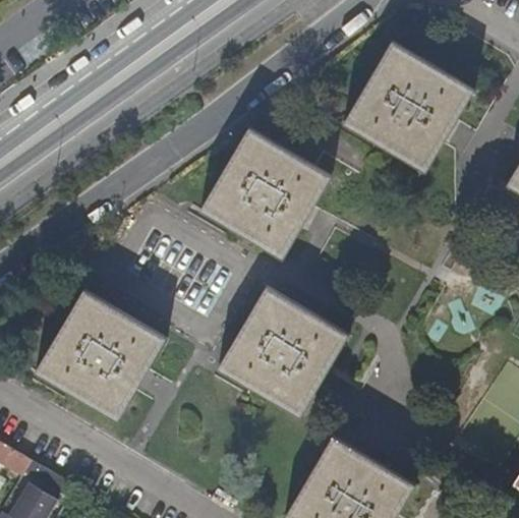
[(424,172),(472,91),(390,42),(342,123),(424,172)]
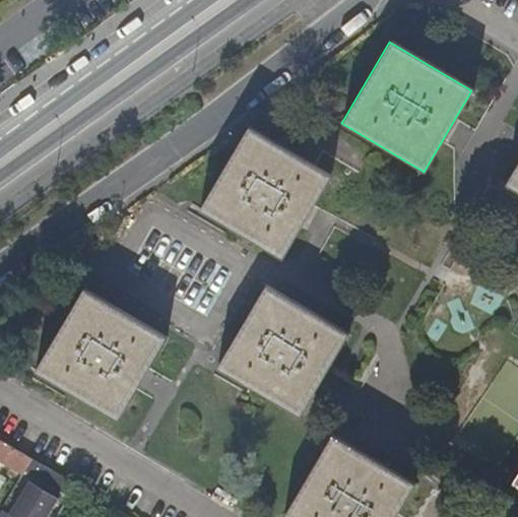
[(281,260),(330,178),(247,129),(198,210),(281,260)]
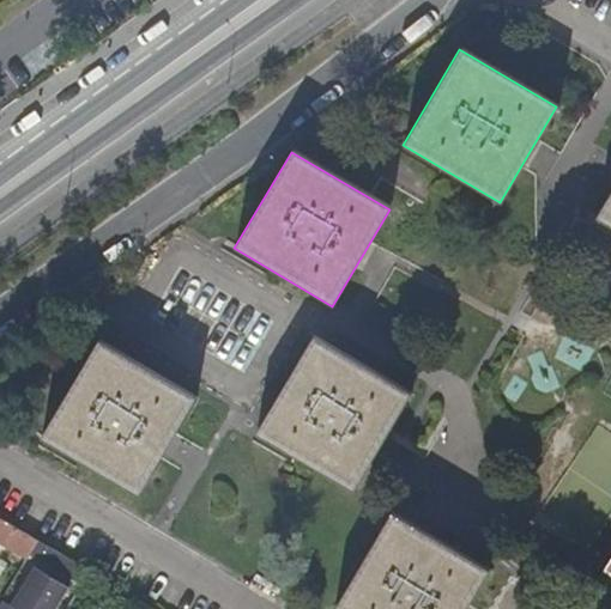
[(610,187),(593,218),(610,227),(610,187)]
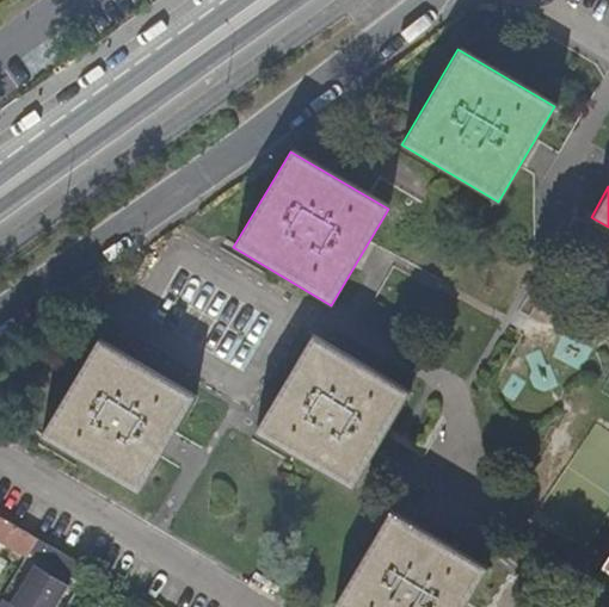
[(351,490),(408,394),(312,336),(256,433),(351,490)]
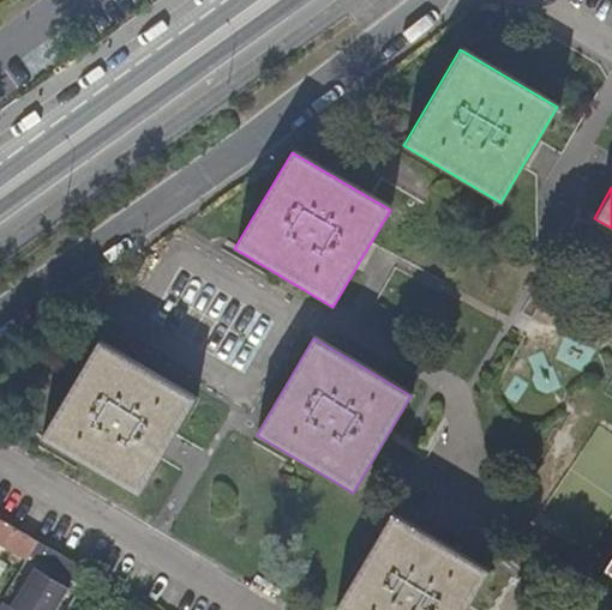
[(139,497),(196,400),(99,343),(42,439),(139,497)]
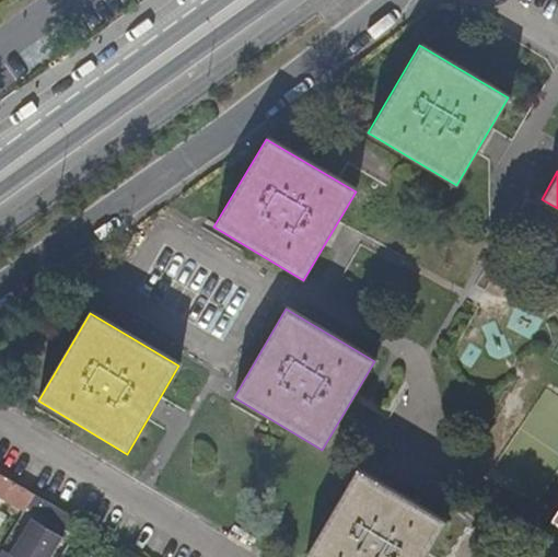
[(426,556),(445,523),(357,471),(307,556),(426,556)]
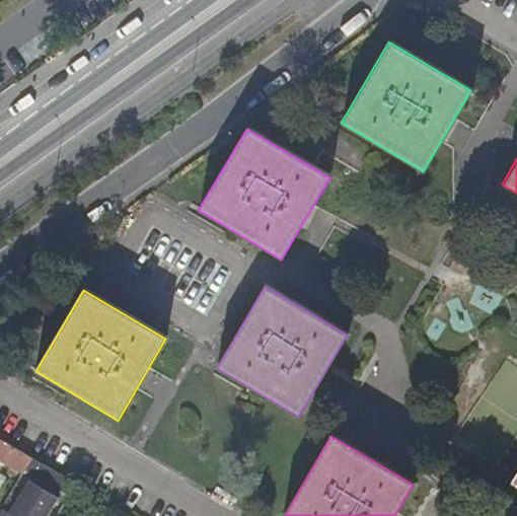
[(7,459),(24,470),(31,459),(0,440),(0,460),(5,463),(7,459)]
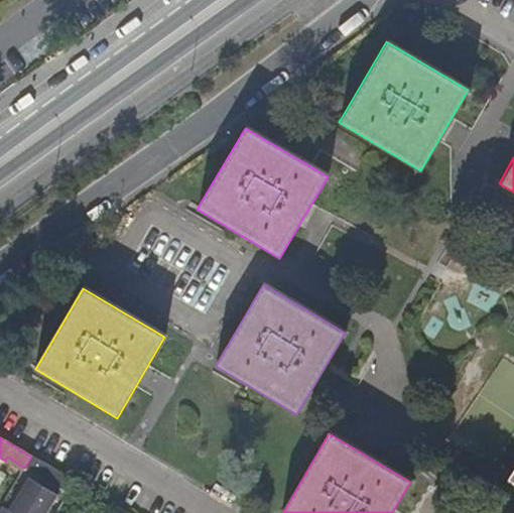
[(513,471),(495,500),(513,512),(513,471)]
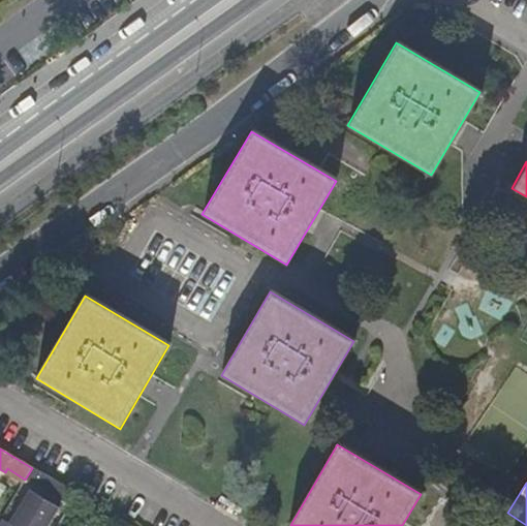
[(8,525),(41,525),(53,507),(28,493),(8,525)]
